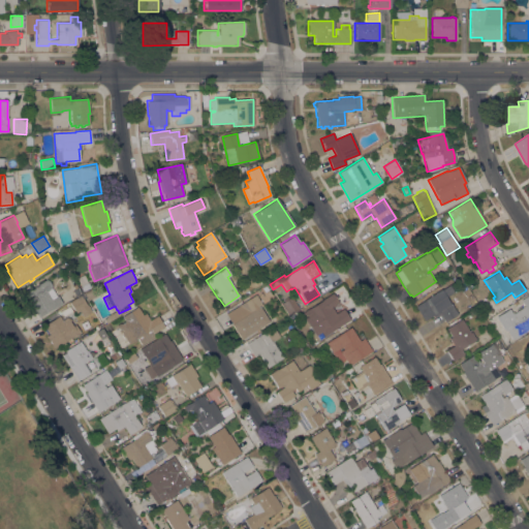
[(474,283),(473,282),(468,285),(464,279),(469,276),(471,278),(477,275),(479,279),(474,283)]
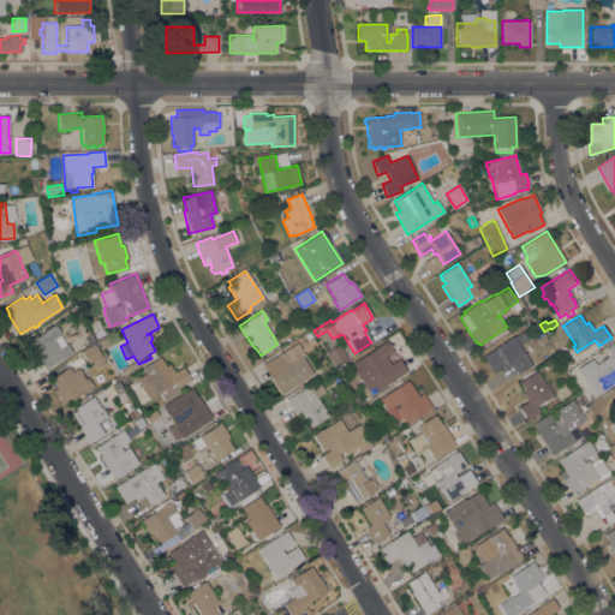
[(66,344),(67,344),(73,352),(59,362),(58,360),(45,369),(28,342),(55,324),(59,330),(60,334),(66,344)]
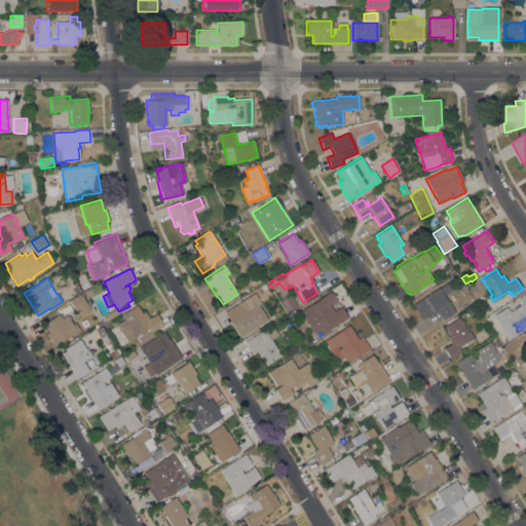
[(91,288),(95,295),(86,299),(83,292),(91,288)]
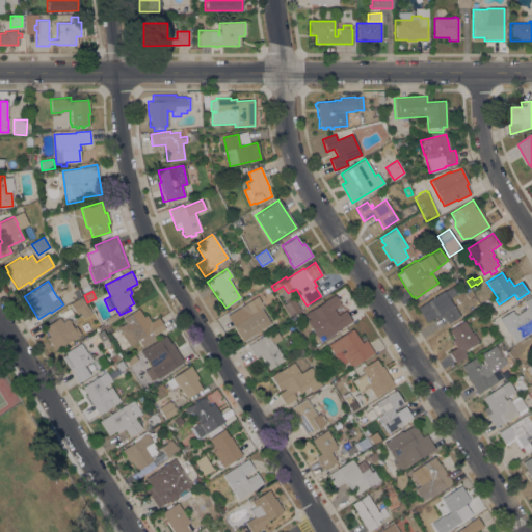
[(448,323),(443,315),(436,319),(434,317),(426,322),(418,308),(429,300),(429,299),(444,291),(453,306),(453,304),(460,316),(448,323)]
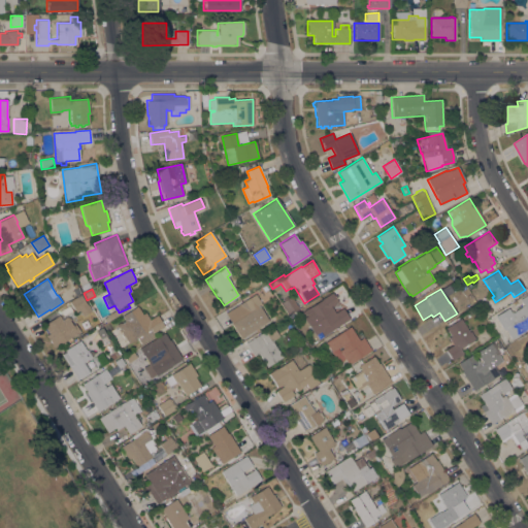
[(323,335),(320,331),(315,335),(303,318),(306,316),(305,312),(303,314),(302,314),(302,311),(332,293),(337,302),(331,306),(335,312),(342,308),(349,319),(323,335)]
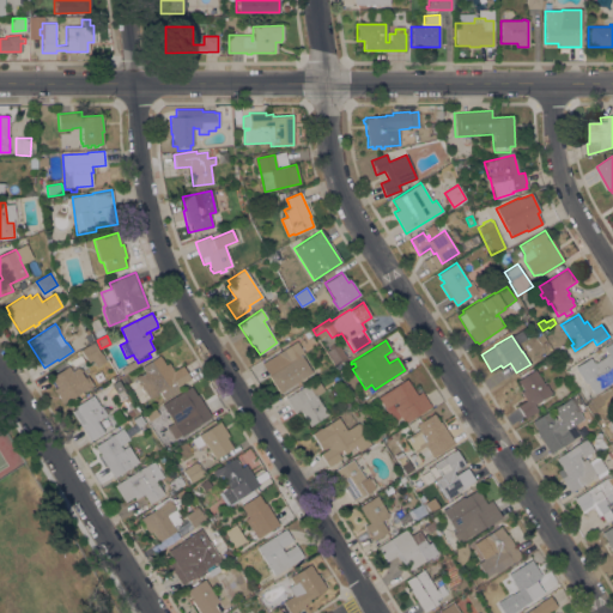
[(590,358),(594,364),(608,354),(604,347),(612,340),(612,381),(594,394),(587,382),(584,383),(575,368),(590,358)]
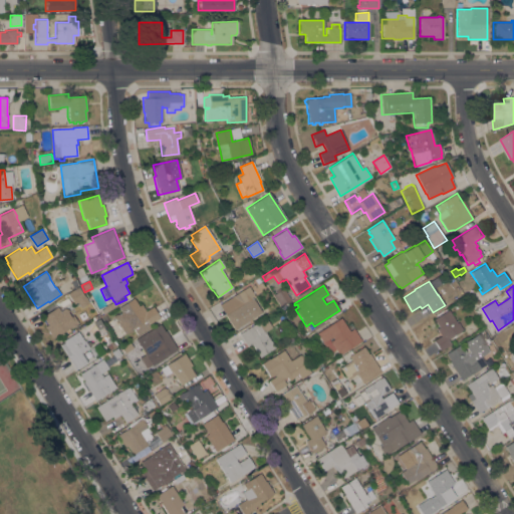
[(261,312),(234,329),(225,314),(219,304),(248,286),(255,296),(252,297),(261,312)]
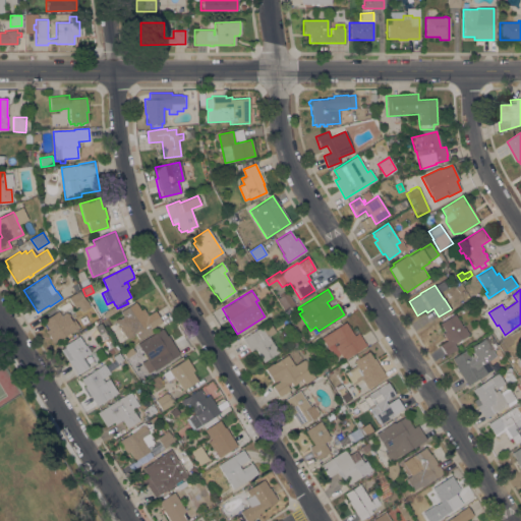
[(79,291),(85,300),(91,307),(82,312),(78,306),(75,308),(69,298),(79,291)]
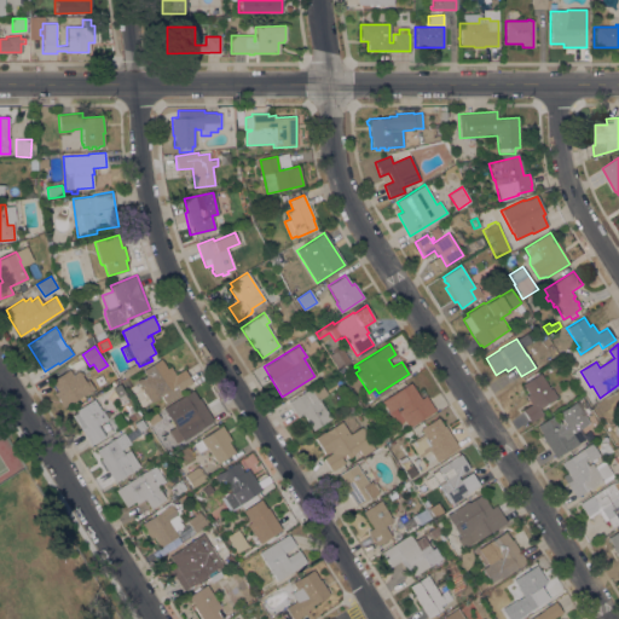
[(329,354),(341,347),(350,360),(337,369),(329,354)]
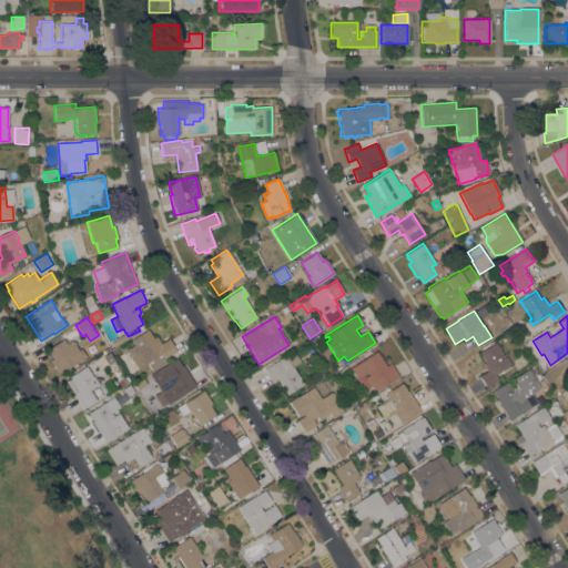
[(153,338),(156,336),(161,344),(169,338),(176,351),(164,358),(165,361),(152,369),(148,364),(139,369),(130,357),(128,355),(129,355),(125,350),(130,346),(131,347),(133,345),(130,341),(148,330),(153,338)]
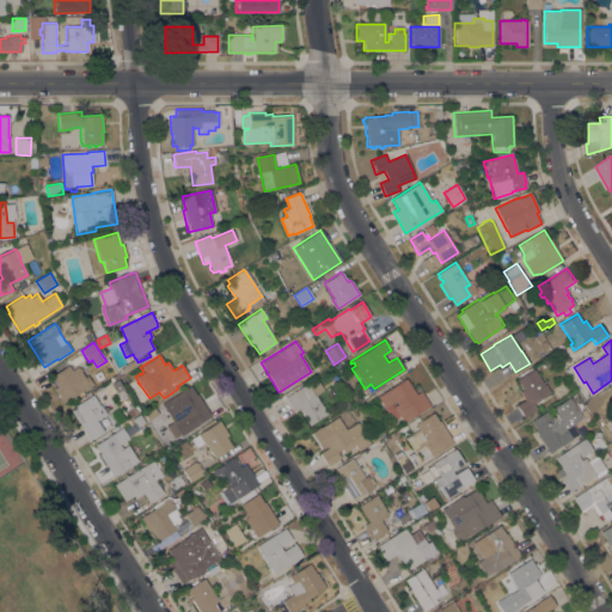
[(68,365),(72,371),(78,366),(87,381),(91,380),(95,384),(63,403),(54,389),(57,386),(50,377),(68,365)]
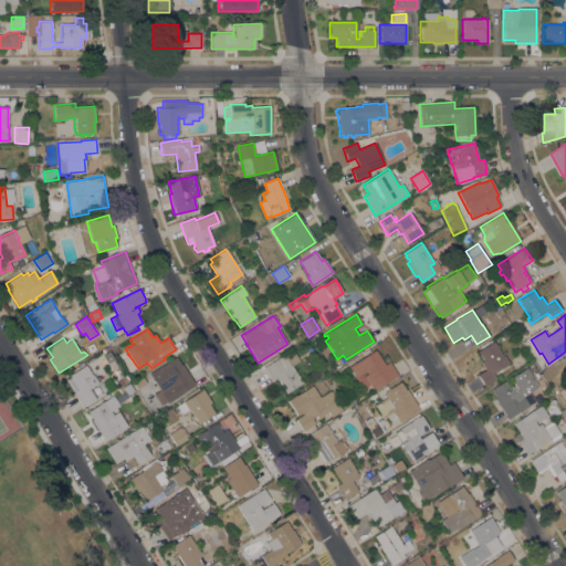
[(503,356),(504,355),(510,363),(493,374),(496,379),(484,386),(478,375),(485,369),(474,353),(493,342),(503,356)]
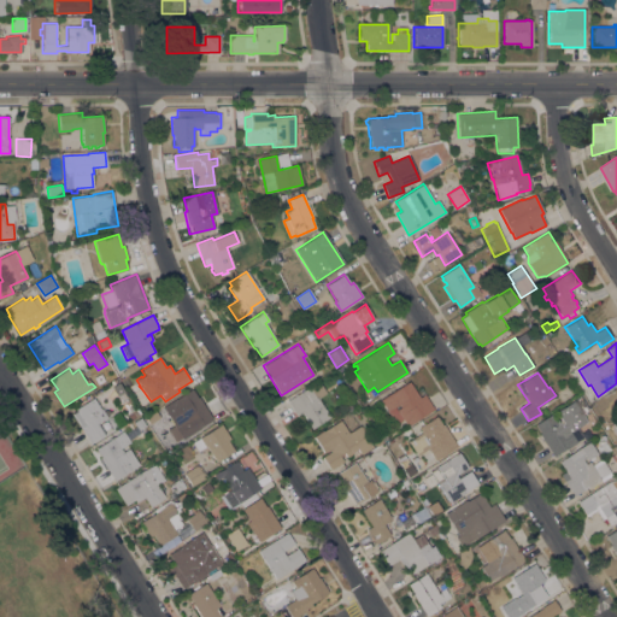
[(409,381),(418,397),(424,394),(434,409),(406,427),(403,419),(395,424),(380,400),(409,381)]
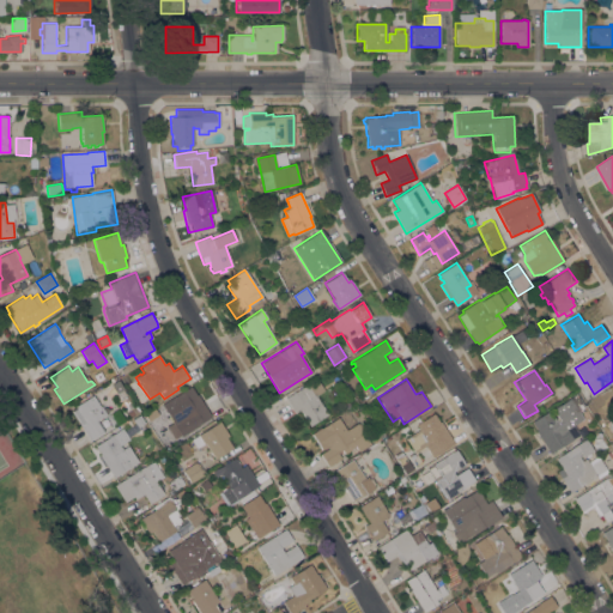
[(111,384),(119,380),(123,388),(116,393),(111,384)]
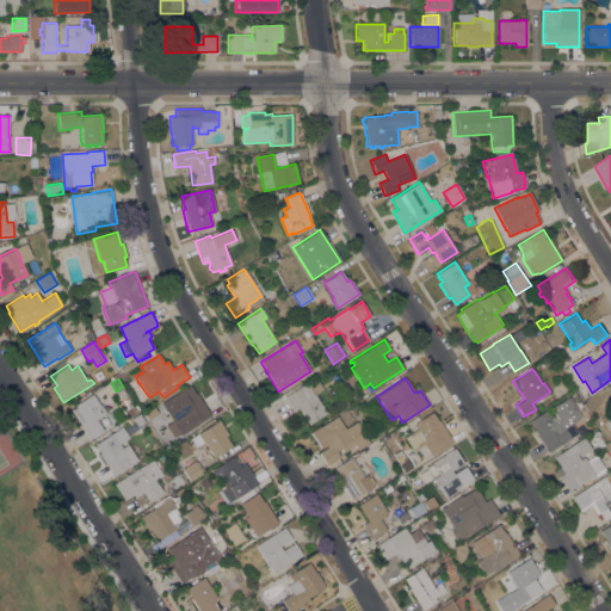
[(298,408),(292,412),(284,397),(307,382),(308,384),(316,378),(322,389),(314,394),(326,413),(308,424),(298,408)]
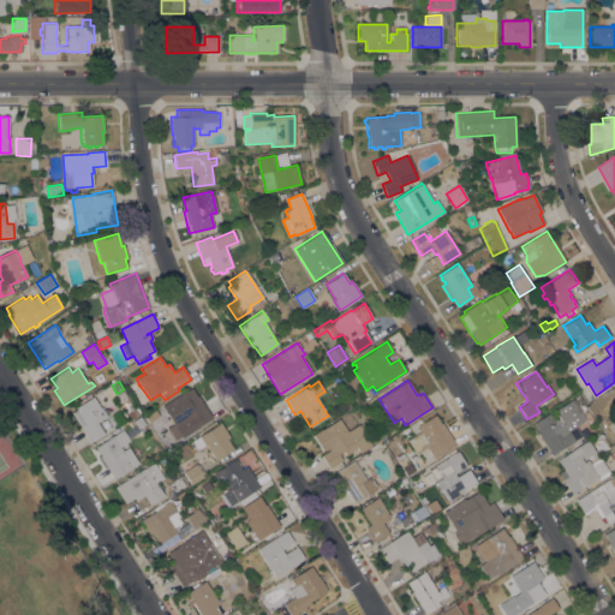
[(212,418),(199,425),(199,427),(183,437),(162,405),(175,396),(175,398),(191,387),(197,396),(198,395),(212,418)]
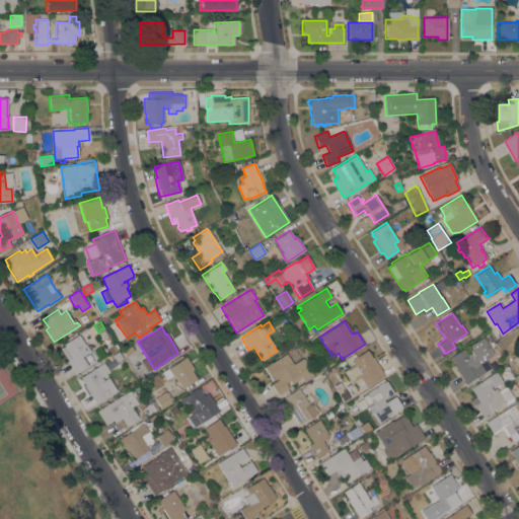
[(488,334),(500,354),(487,362),(473,342),(488,334)]
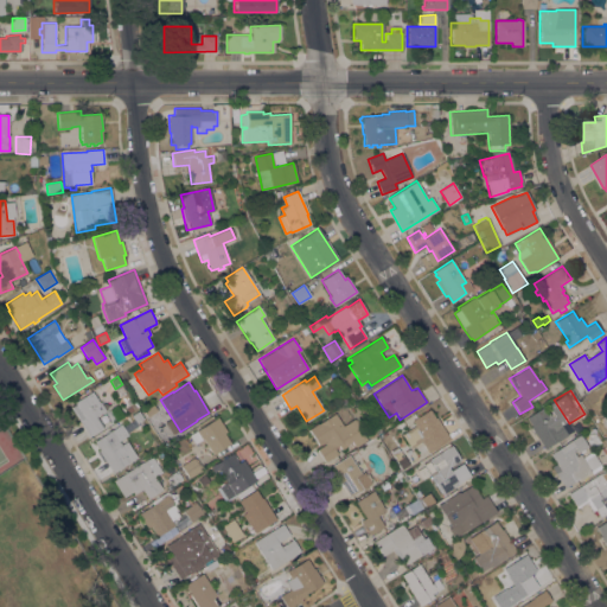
[(70,407),(75,404),(74,402),(91,391),(98,403),(103,400),(112,394),(117,402),(123,411),(116,416),(119,420),(112,425),(110,423),(89,436),(70,407)]
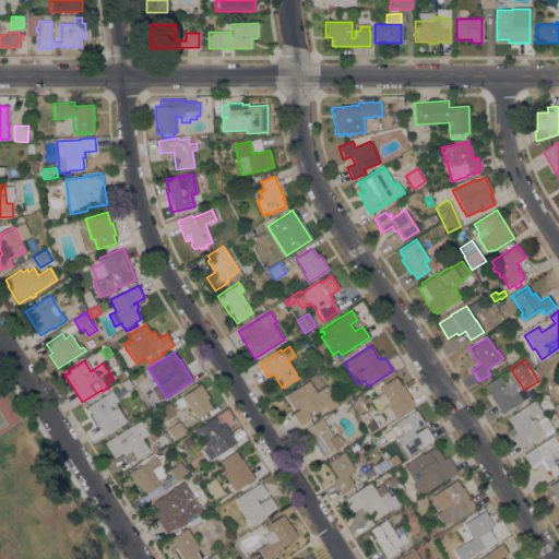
[(123,368),(128,375),(118,381),(114,375),(123,368)]
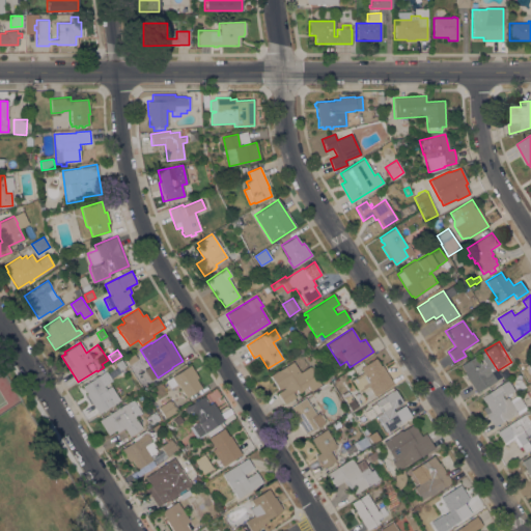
[(129,365),(124,359),(134,353),(137,359),(129,365)]
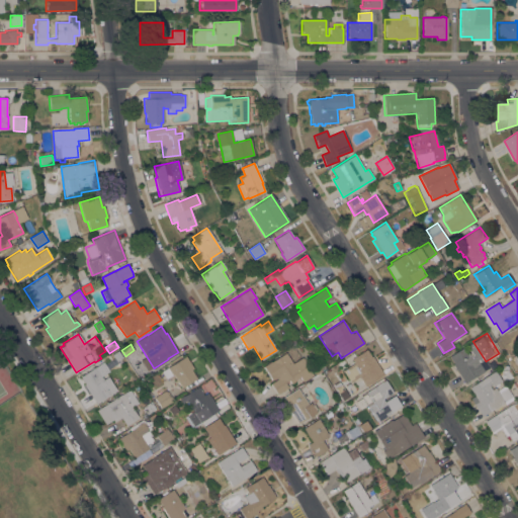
[(452,364),(453,364),(448,356),(464,347),(472,361),(477,359),(484,371),(464,383),(452,364)]
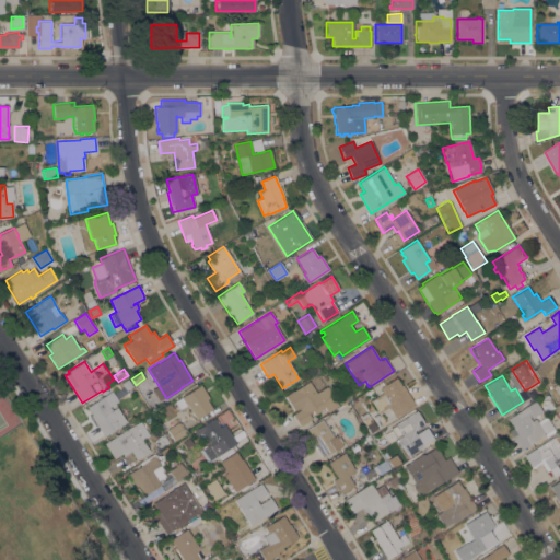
[(415,405),(395,418),(388,407),(378,412),(370,400),(383,393),(380,387),(396,377),(401,385),(403,385),(415,405)]
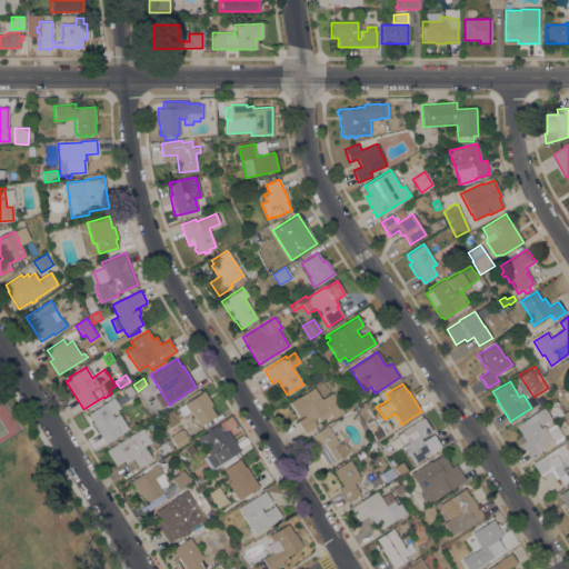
[(135,392),(128,397),(123,389),(130,385),(135,392)]
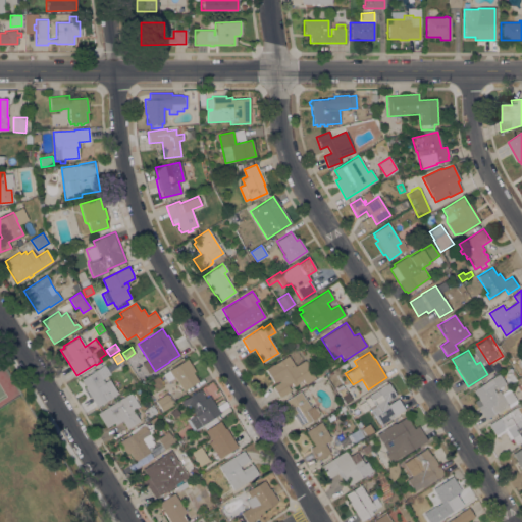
[(312,372),(315,378),(305,384),(302,379),(298,382),(298,383),(293,386),(291,383),(286,385),(290,390),(279,398),(272,386),(274,385),(273,383),(273,382),(265,369),(273,364),(288,355),(295,366),(304,360),(305,361),(306,360),(313,371),(312,372)]
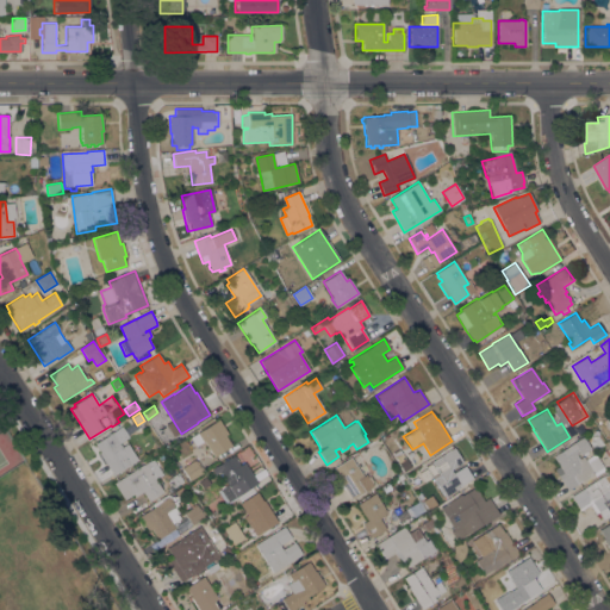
[(225,435),(231,446),(213,456),(204,441),(195,446),(190,437),(218,419),(228,434),(225,435)]
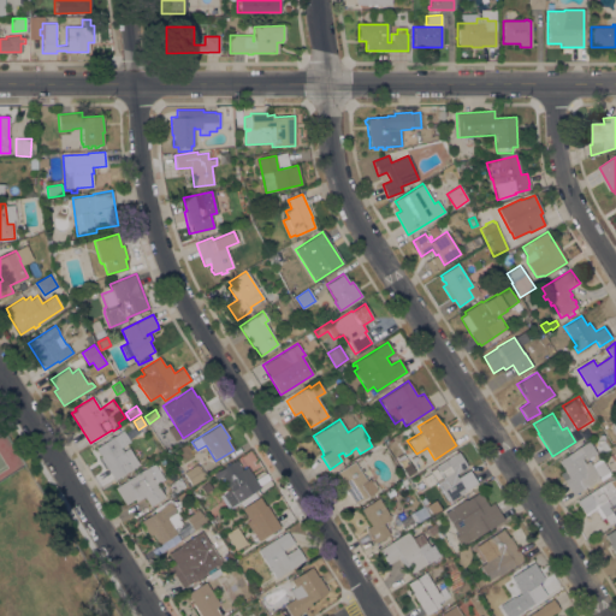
[(123,430),(130,442),(120,448),(123,451),(128,448),(138,463),(114,479),(100,457),(101,456),(96,448),(123,430)]
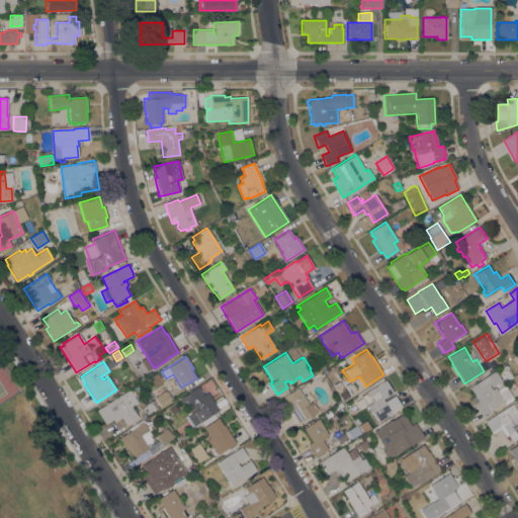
[(316,374),(311,368),(317,364),(321,371),(316,374)]
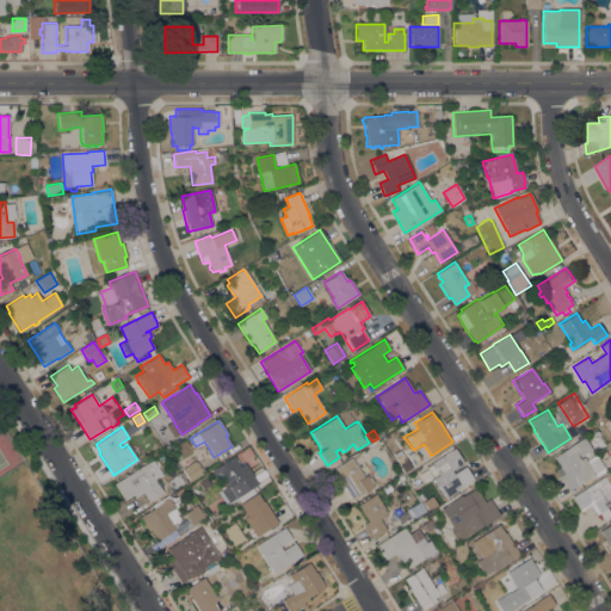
[(604,468),(594,474),(594,475),(582,483),(581,482),(568,491),(554,470),(560,467),(554,457),(584,437),(591,449),(587,451),(588,454),(584,456),(582,455),(581,456),(580,452),(576,455),(580,460),(584,457),(588,464),(598,457),(604,468)]
